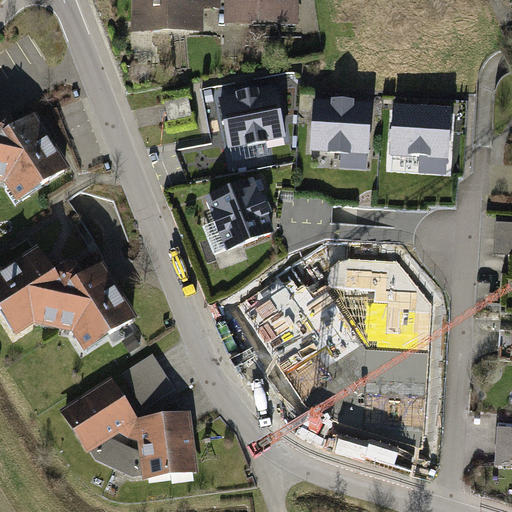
[(131,0),(130,32),(204,35),(205,8),(220,9),(219,0),(131,0)]
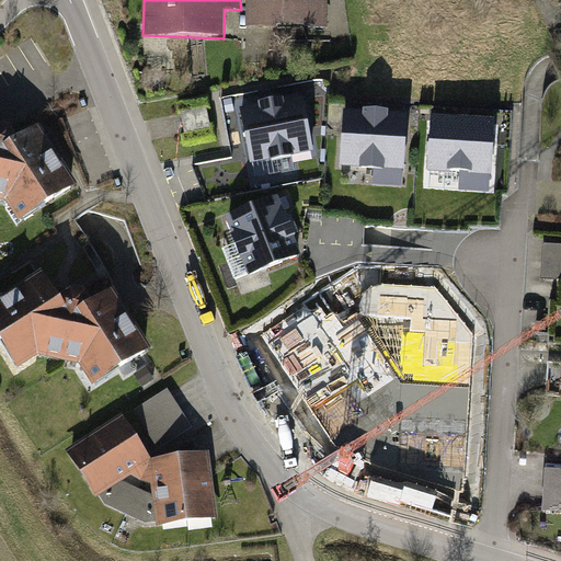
[(247,0),(248,34),(329,34),(328,0),(247,0)]
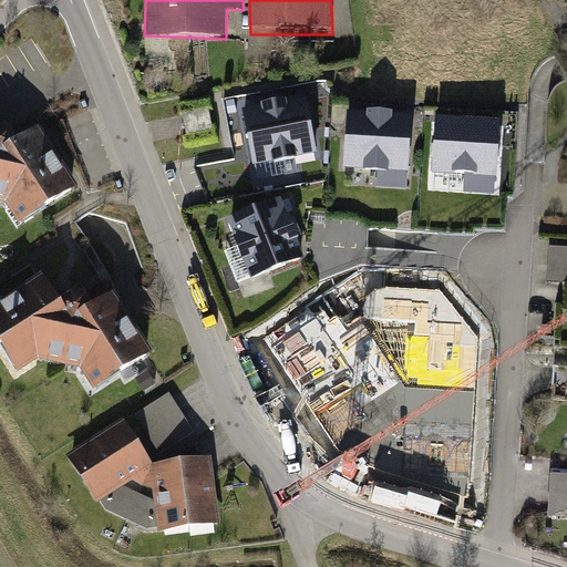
[(302,105),(247,116),(257,165),(312,153),(302,105)]
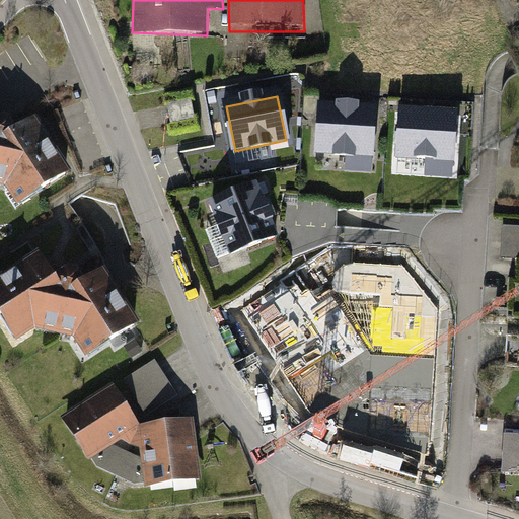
[(377,112),(320,107),(316,157),(373,161),(377,112)]
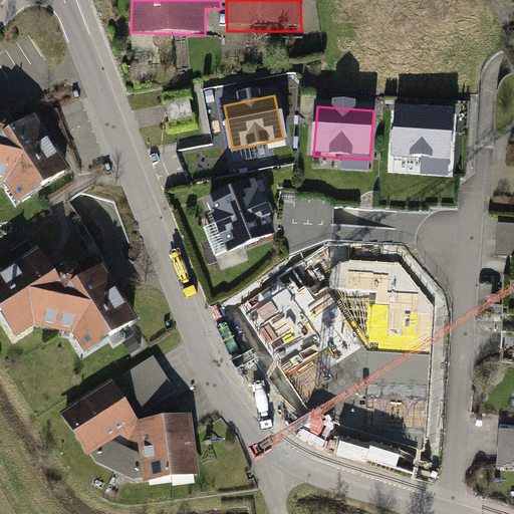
[(0,184),(14,187),(21,199),(71,168),(37,112),(22,121),(0,115),(0,184)]
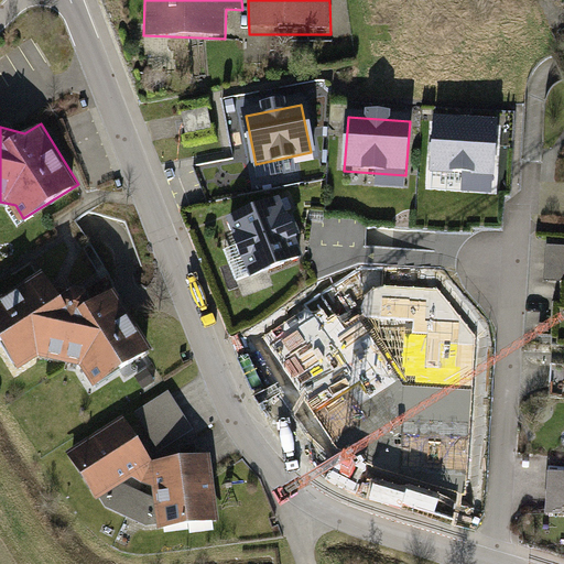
[(495,127),(438,123),(434,174),(491,177),(495,127)]
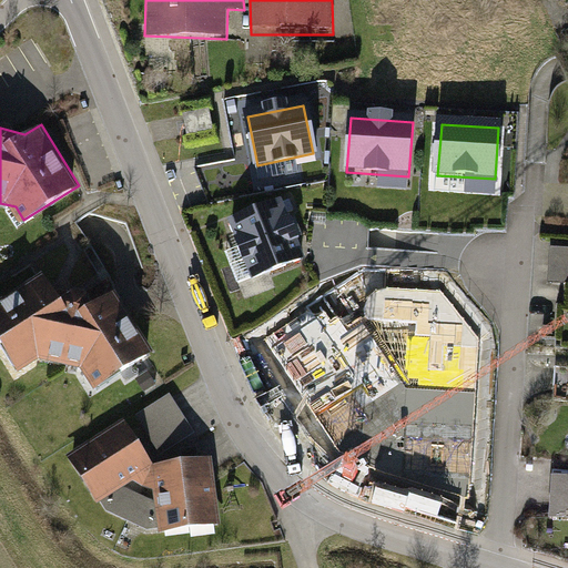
[(302,262),(281,206),(233,225),(254,280),(302,262)]
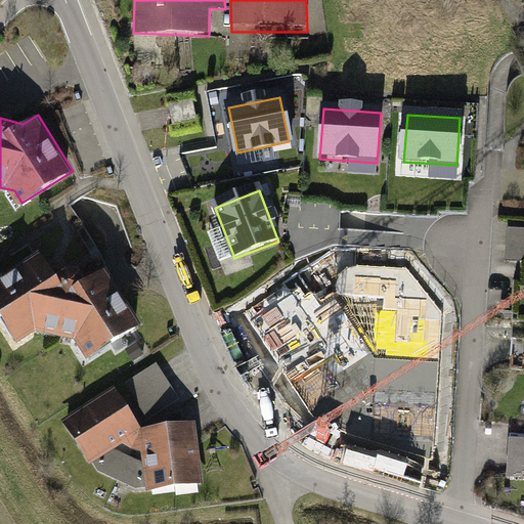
[(38,256),(0,280),(0,321),(15,345),(28,337),(81,348),(88,359),(138,329),(103,271),(88,280),(49,272),(38,256)]
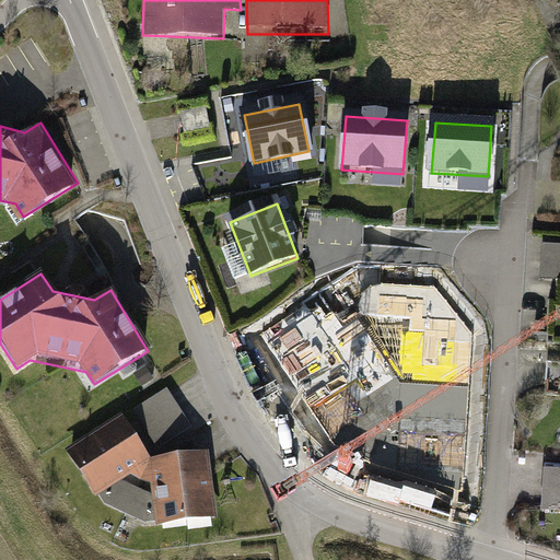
[(124,516),(152,455),(126,419),(67,452),(97,500),(107,509),(124,516)]
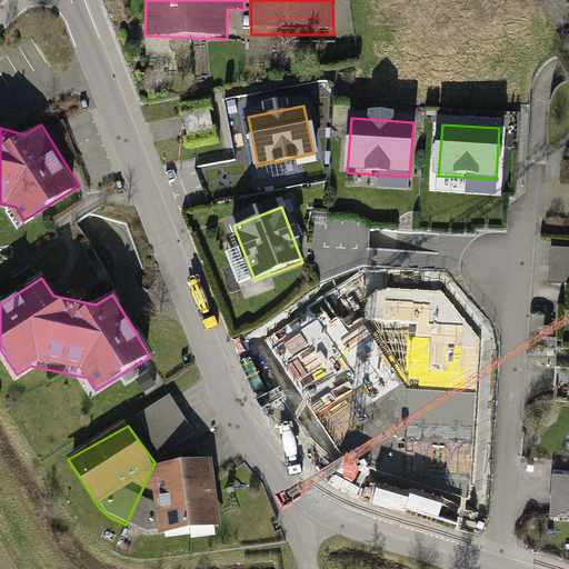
[(126,525),(155,533),(219,523),(210,456),(155,462),(126,525)]
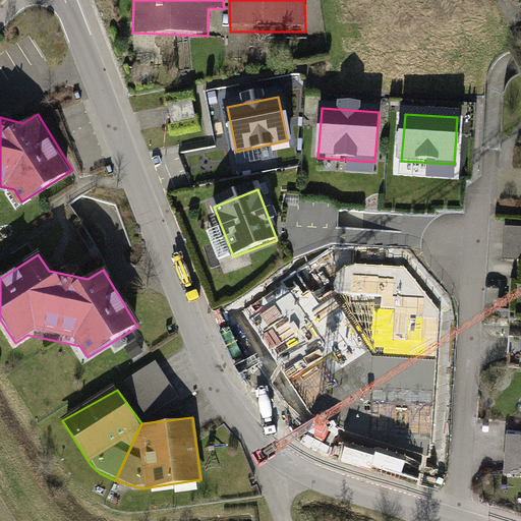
[(520,426),(508,426),(507,462),(520,462),(520,426)]
